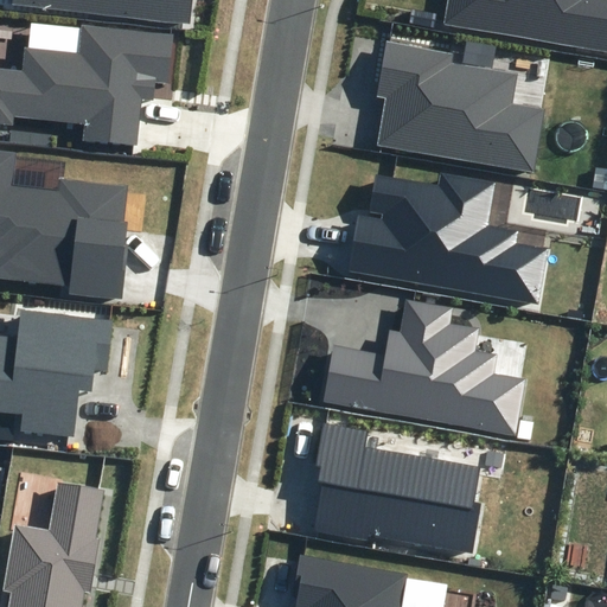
[(17,0),(17,2),(189,21),(190,0),(17,0)]
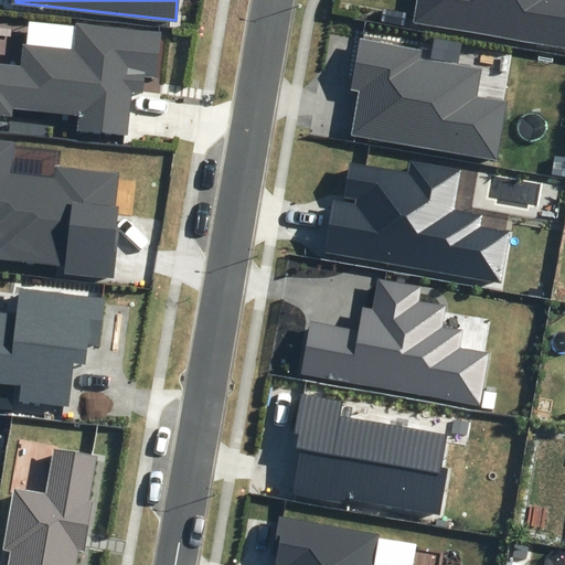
[(564,0),(415,0),(412,24),(564,49),(564,0)]
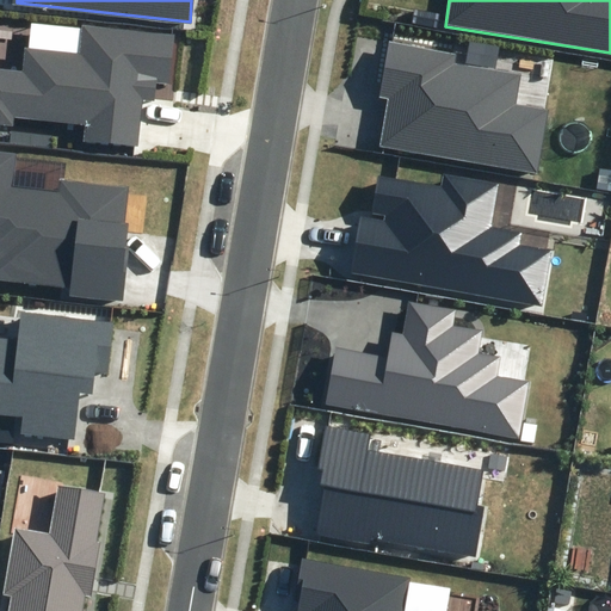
[(173,86),(178,34),(80,24),(78,53),(25,48),(23,72),(0,69),(0,125),(13,127),(14,117),(86,124),(85,140),(137,144),(142,100),(156,102),(158,85),(173,86)]
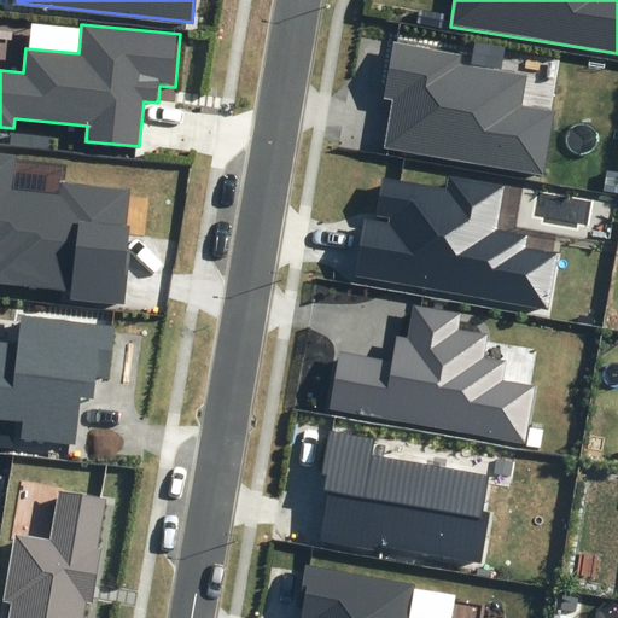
[(386,147),(542,175),(553,112),(522,106),(528,75),(462,64),(464,53),(395,41),(385,97),(395,99),(386,147)]
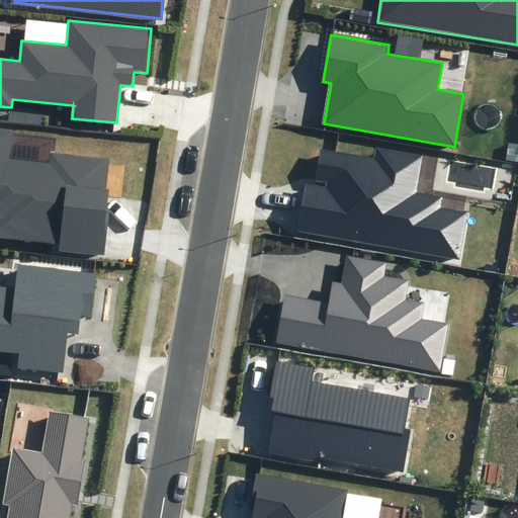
[(14,131),(0,128),(0,235),(61,243),(60,250),(103,255),(110,189),(106,188),(110,158),(50,151),(49,161),(11,157),(14,131)]
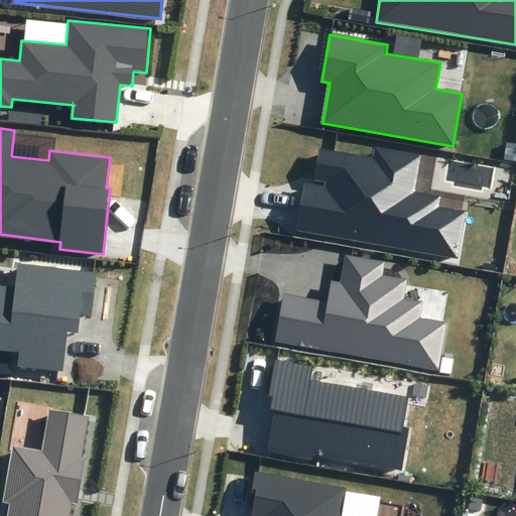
[(374,158),(318,148),(313,180),(326,182),(325,185),(304,182),(296,232),(459,260),(468,213),(438,208),(440,198),(413,192),(420,156),(376,148),(374,158)]
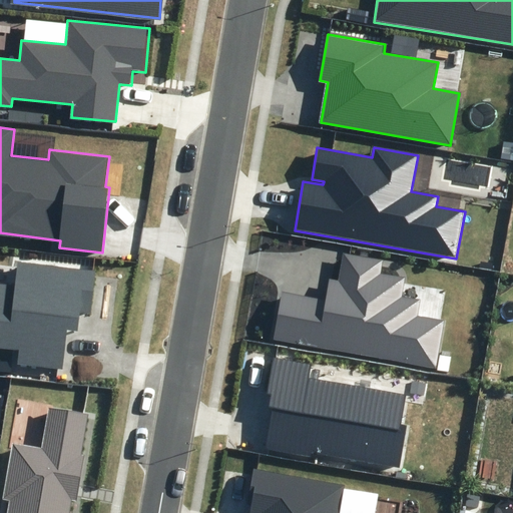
[(273,341),(438,370),(446,323),(416,318),(419,302),(402,299),(405,279),(383,275),(385,261),(345,253),(340,280),(331,279),(327,298),(283,290),(273,341)]
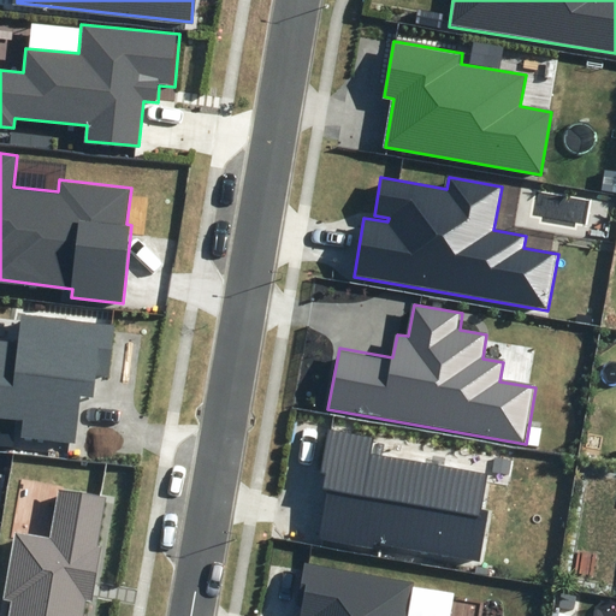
[(114,324),(22,314),(18,342),(0,339),(0,418),(22,421),(21,438),(76,444),(81,396),(93,398),(96,377),(108,378),(114,324)]
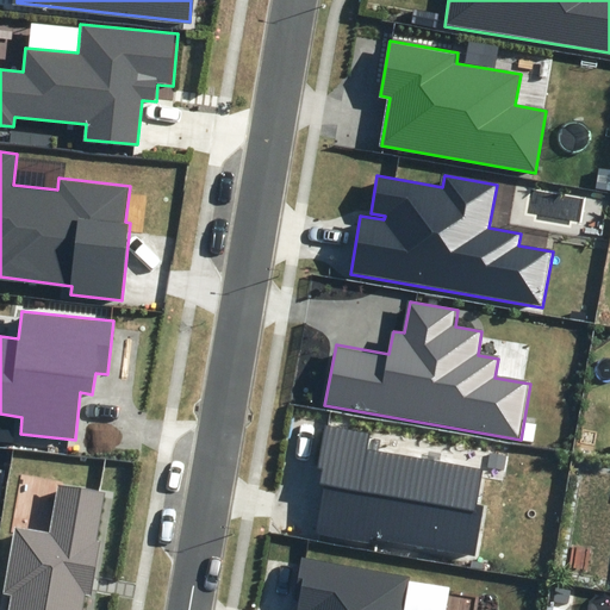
[(477,504),(484,468),(369,447),(373,433),(325,424),(318,467),(322,468),(319,483),(325,484),(316,531),(367,541),(368,536),(475,555),(484,505),(477,504)]
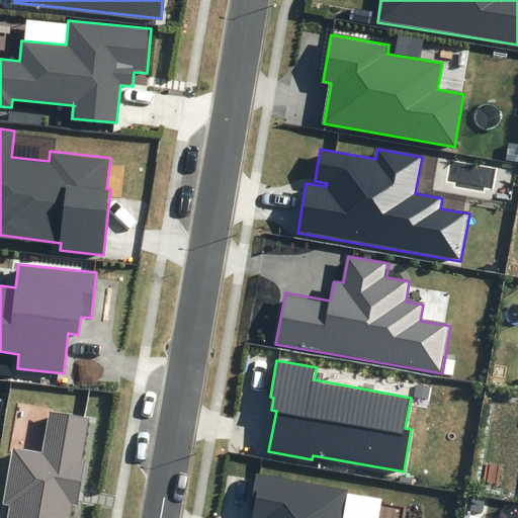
[(81,459),(88,419),(50,413),(42,451),(13,446),(3,504),(10,505),(7,517),(70,517),(73,506),(77,507),(85,460),(81,459)]
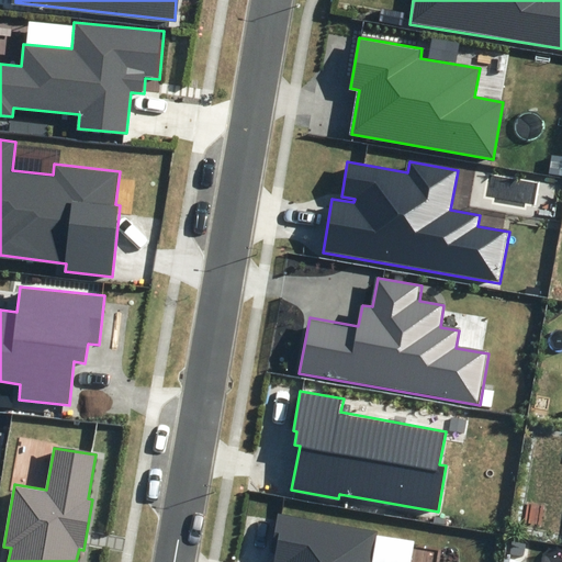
[(372,561),(378,530),(278,512),(271,550),(276,551),(272,561),(372,561)]
